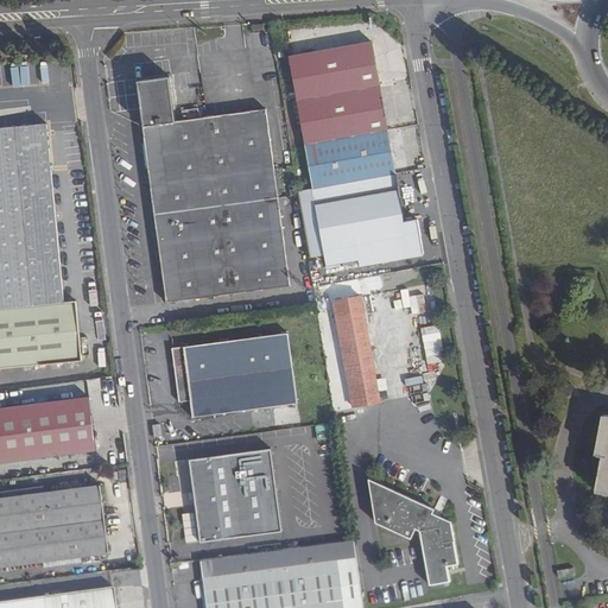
[(291,58),(298,102),(381,88),(373,44),(291,58)]
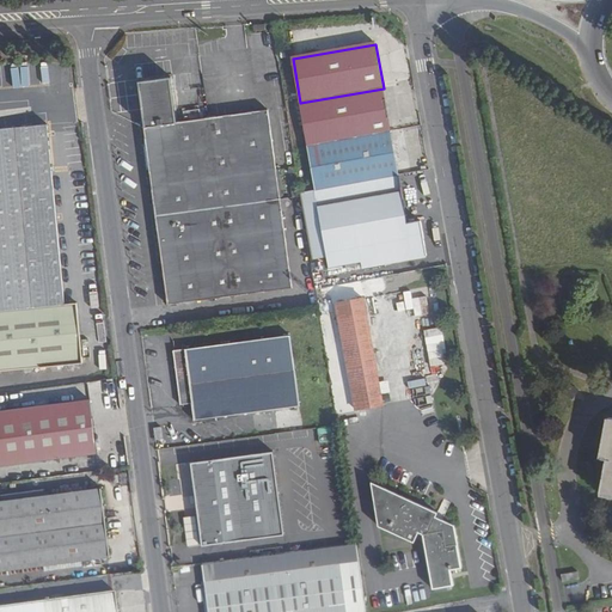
[(293,287),(268,110),(181,123),(173,75),(142,80),(148,127),(145,128),(170,305),(293,287)]
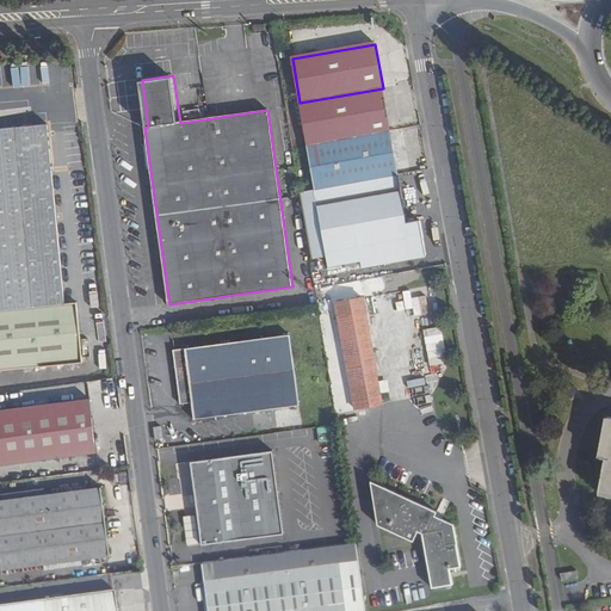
[(383,88),(300,103),(309,147),(392,131),(383,88)]
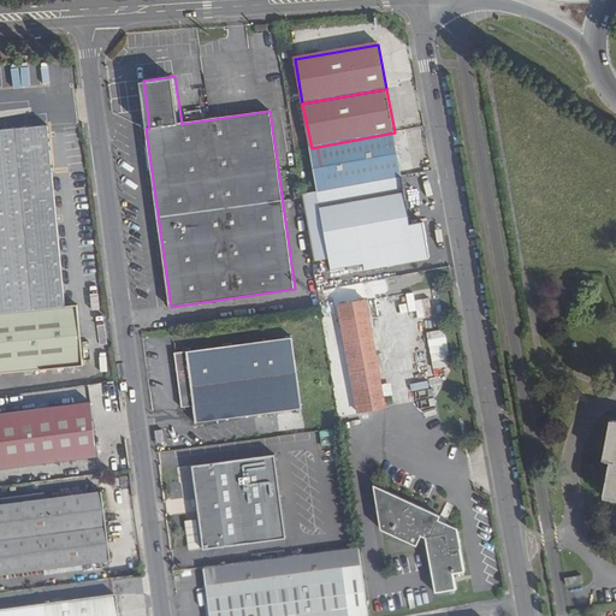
[(51,124),(0,129),(0,371),(86,363),(80,303),(67,304),(51,124)]
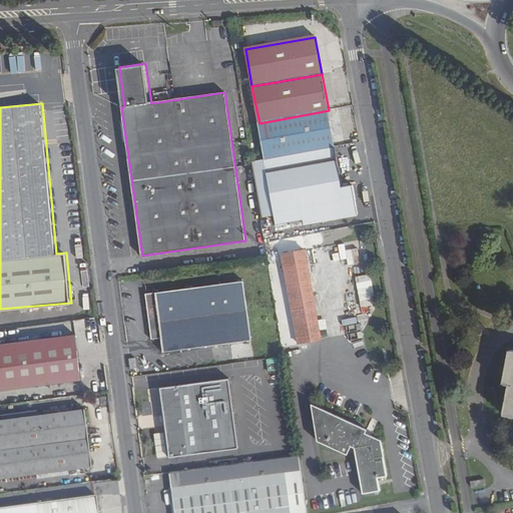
[(329,110),(260,123),(266,158),(336,147),(329,110)]
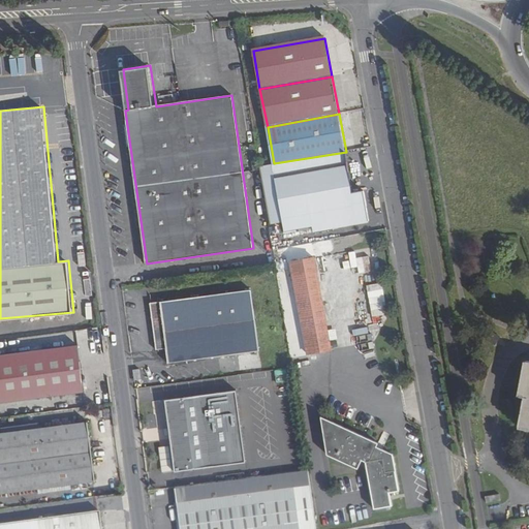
[(346,152),(274,163),(285,230),(301,227),(314,225),(327,222),(328,228),(347,225),(346,219),(358,217),(359,223),(371,221),(365,191),(353,193),(346,152)]
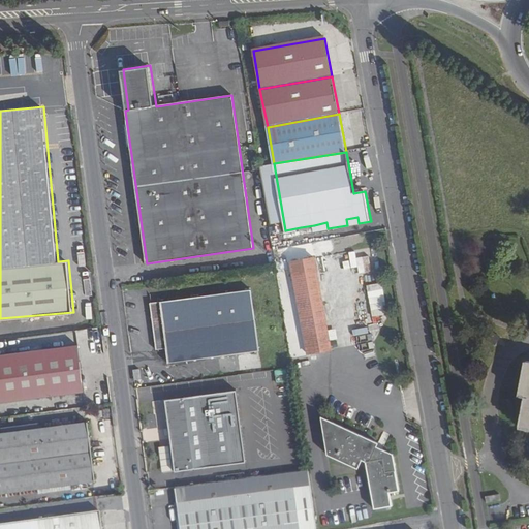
[(314,258),(290,262),(308,354),(332,350),(314,258)]
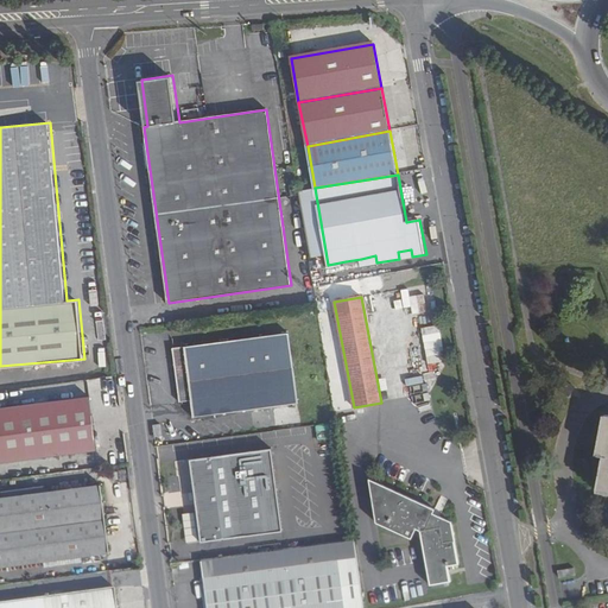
[(431,306),(417,310),(419,323),(434,320),(431,306)]
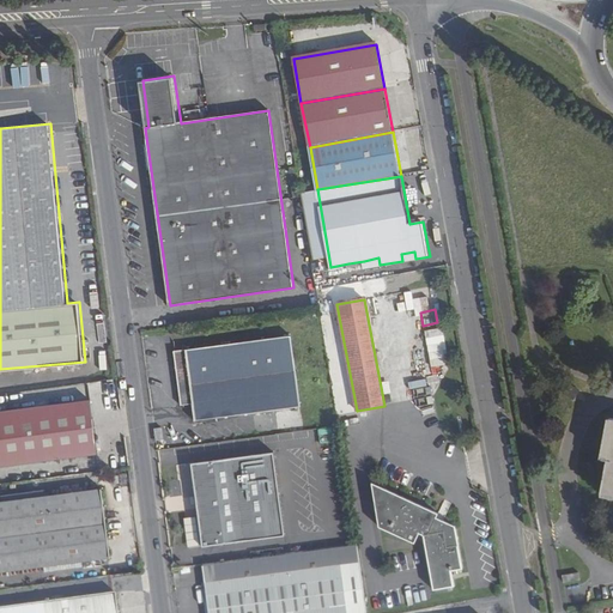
[(426,350),(444,347),(441,331),(424,333),(426,350)]
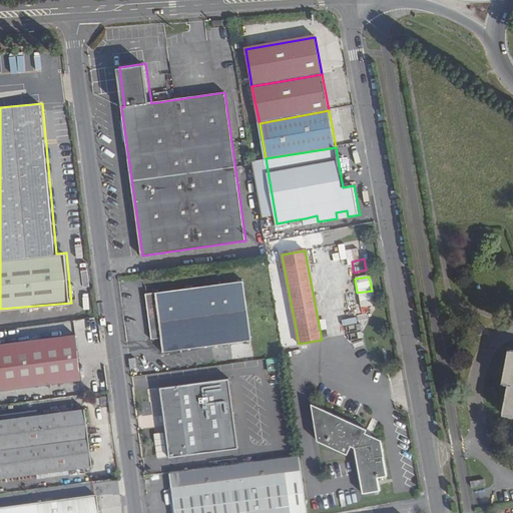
[(251,343),(244,283),(146,294),(151,340),(161,339),(162,353),(212,347),(251,343)]
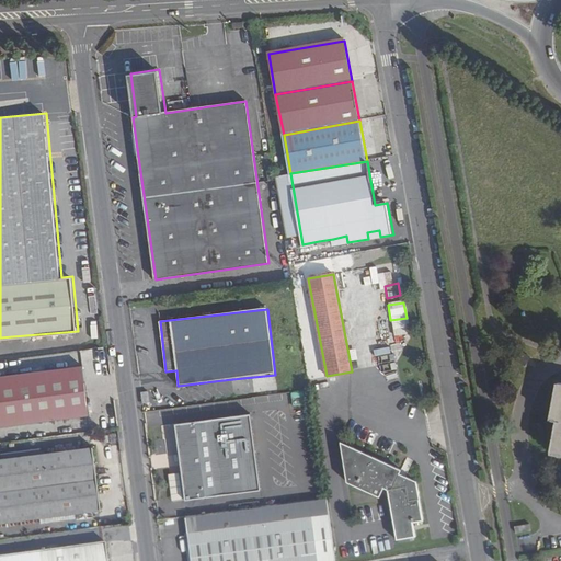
[(0,426),(89,416),(83,367),(0,377),(0,426)]
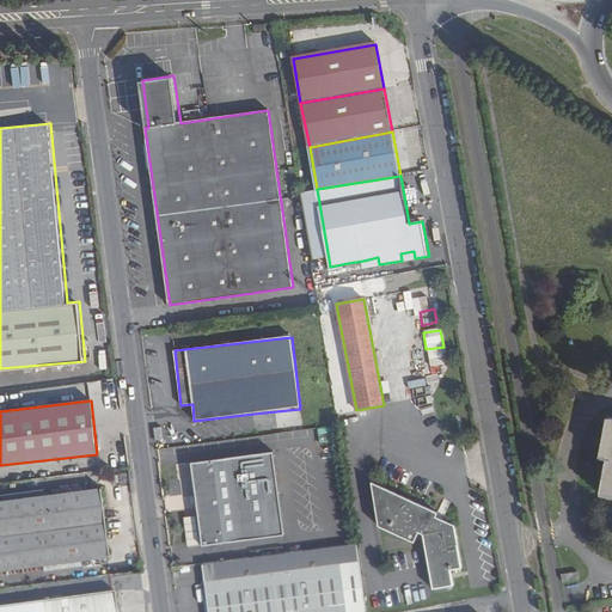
[(611,418),(606,418),(599,459),(604,460),(598,494),(611,496),(611,418)]
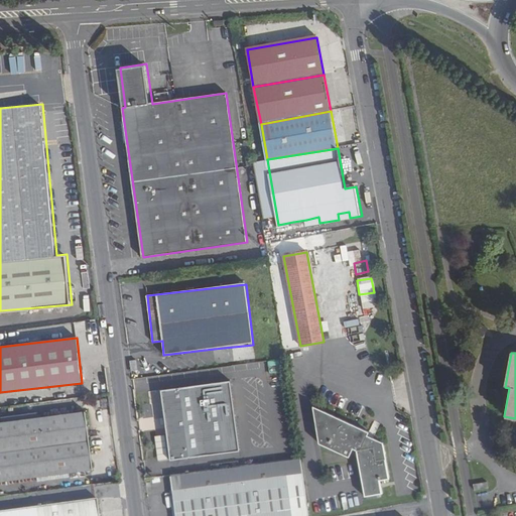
[(239,453),(230,382),(161,391),(170,462),(239,453)]
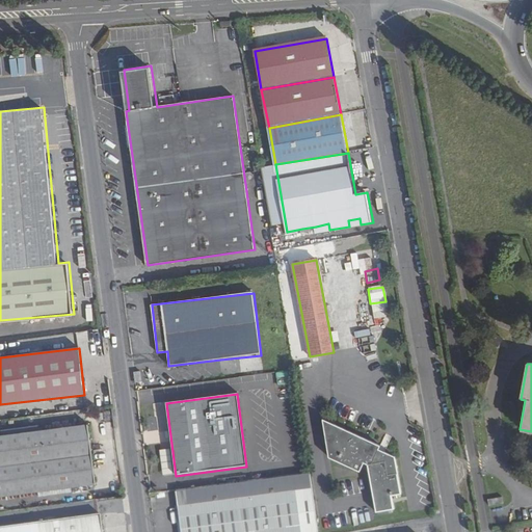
[(402,496),(397,459),(381,452),(382,449),(323,419),(329,457),(362,473),(366,464),(371,467),(378,513),(394,511),(392,498),(402,496)]
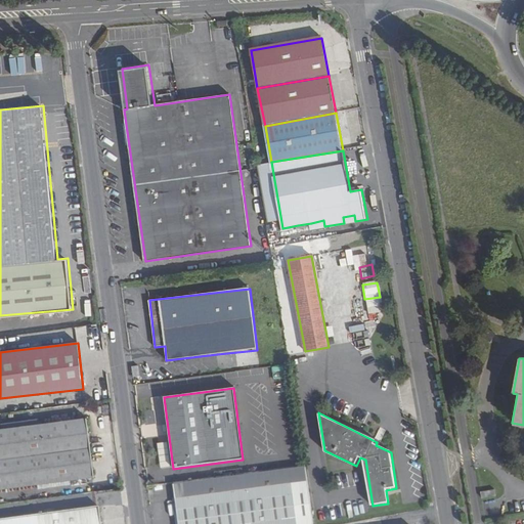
[(0,488),(95,478),(88,419),(0,428),(0,488)]
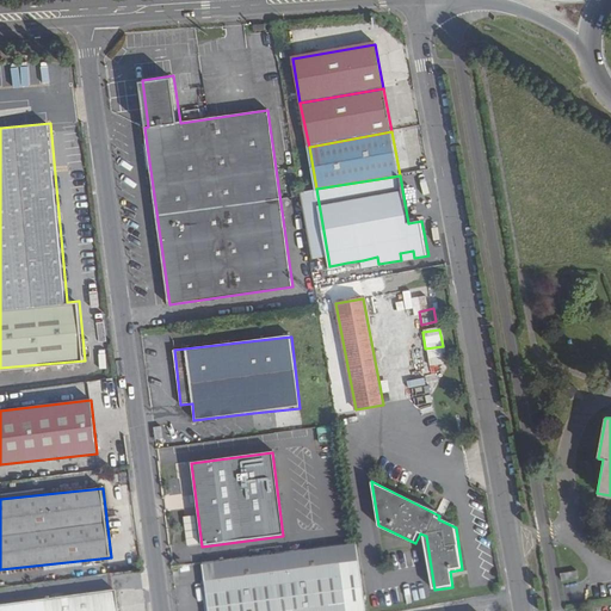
[(365,610),(357,543),(202,563),(208,610),(365,610)]
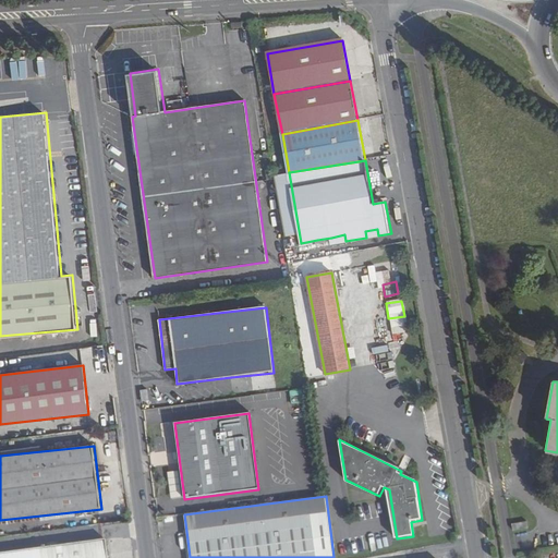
[(526,521),(511,524),(512,531),(528,529),(526,521)]
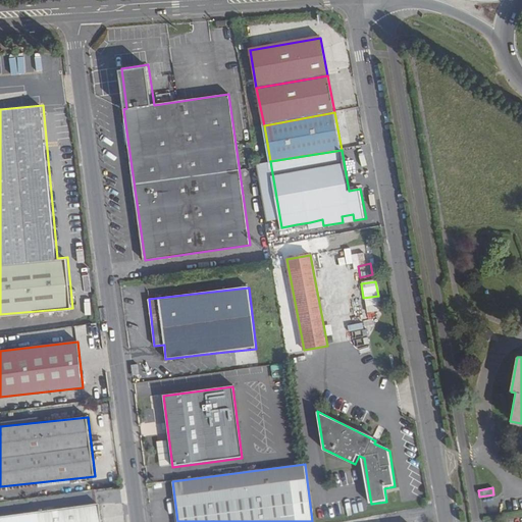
[(98,490),(98,503),(120,502),(119,489),(98,490)]
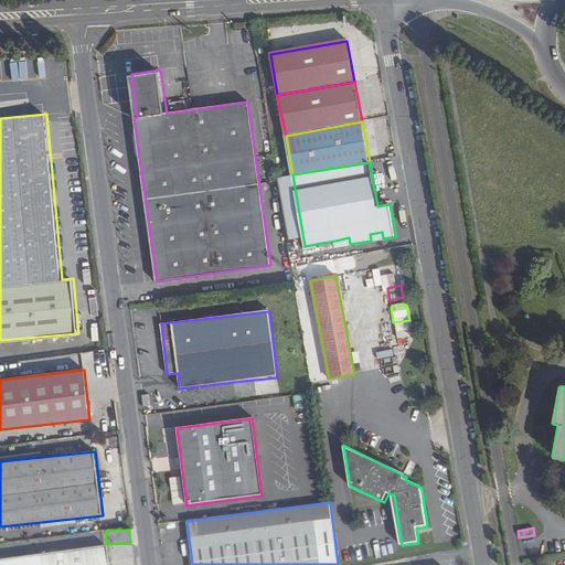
[(0,564),(110,564),(109,546),(0,561),(0,564)]
